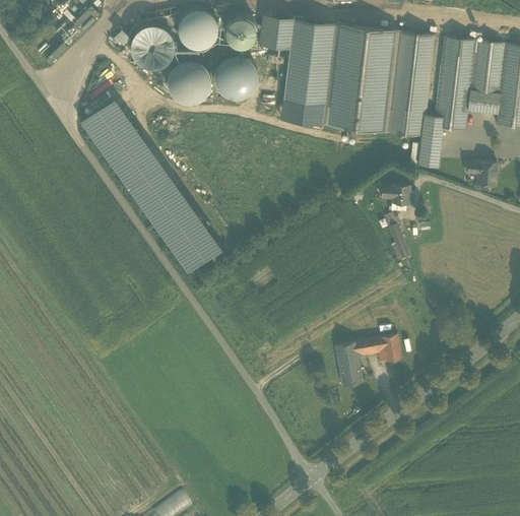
[(90,8),(73,26),(77,30),(95,13),(90,8)]
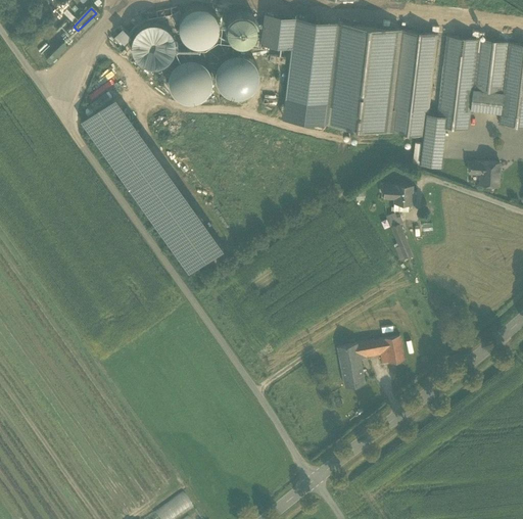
[(219,34),(219,30),(219,26),(218,22),(216,18),(214,15),(209,13),(206,11),(202,10),(198,10),(194,10),(191,11),(187,13),(184,16),(182,19),(180,22),(179,27),(179,31),(179,35),(180,38),(182,42),(185,45),(188,47),(191,49),(195,50),(199,50),(203,50),(206,49),(210,47),(214,44),(216,41),(218,38),(219,34)]
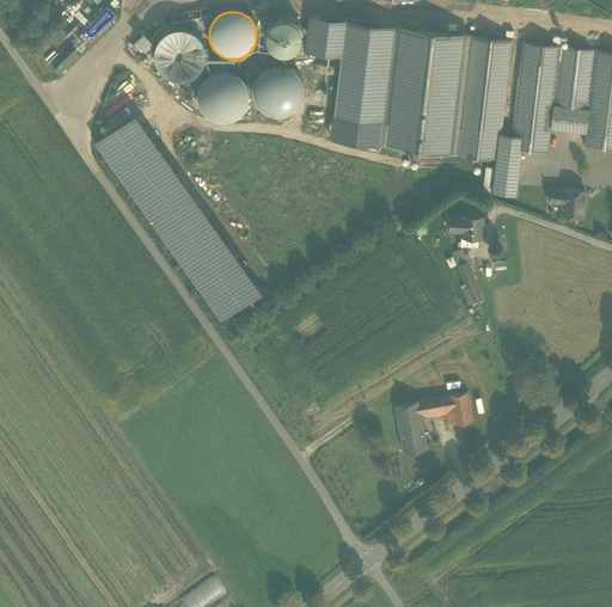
[(112,16),(91,36),(96,41),(117,20),(112,16)]
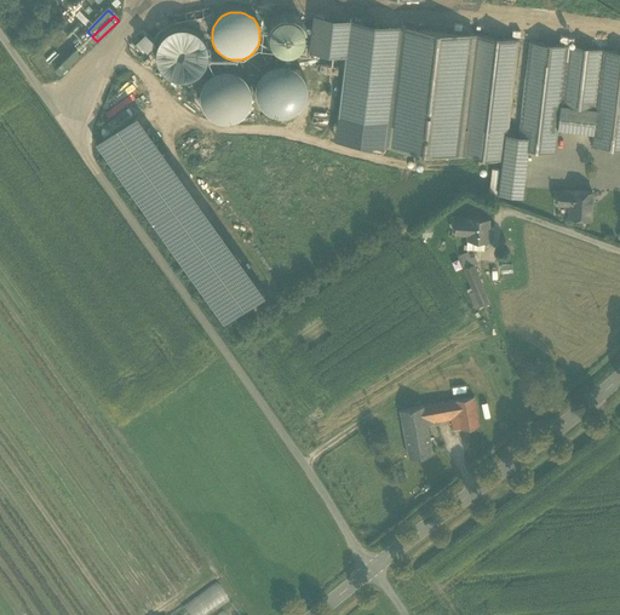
[(303,42),(304,35),(303,28),(299,23),(293,18),(286,17),(280,19),(274,23),(270,29),(269,35),(270,42),(274,49),(280,52),(286,53),(293,52),(299,49),(303,42)]
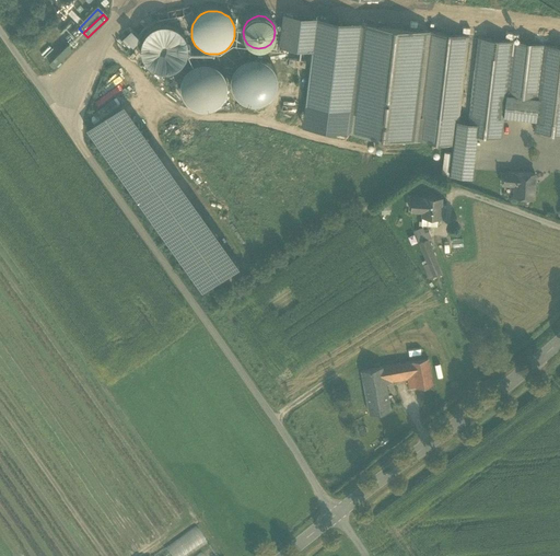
[(316,22),(282,19),(278,51),(311,55),(313,55),(316,22)]
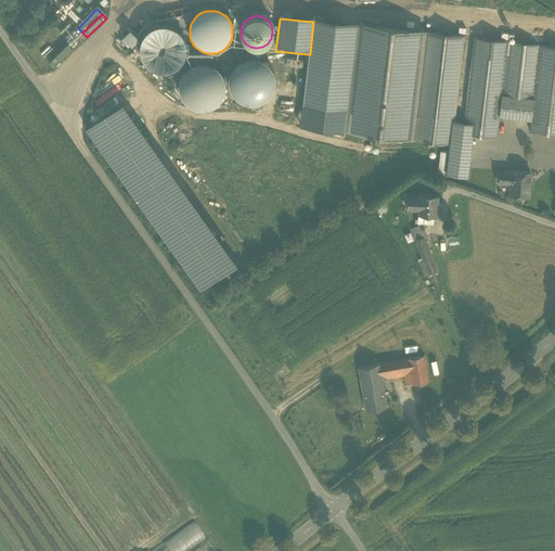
[(358,27),(313,22),(310,54),(308,54),(302,109),(344,113),(348,114),(358,27)]
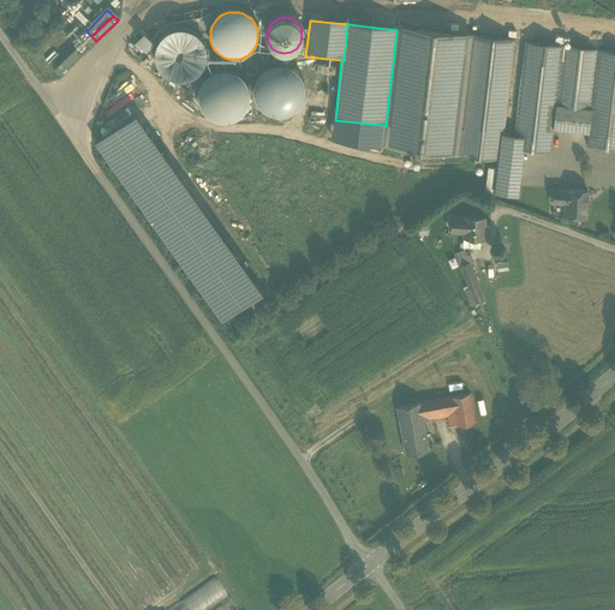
[(89,37),(77,28),(70,36),(76,40),(73,43),(79,48),(89,37)]
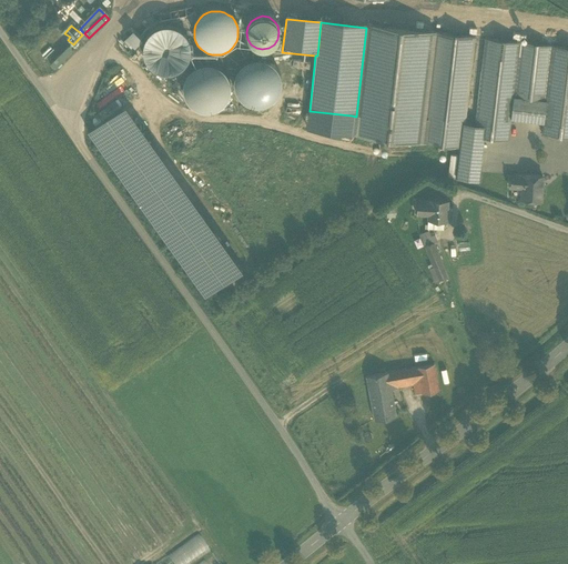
[(436,36),(366,28),(356,117),(352,116),(350,139),(423,148),(436,36)]
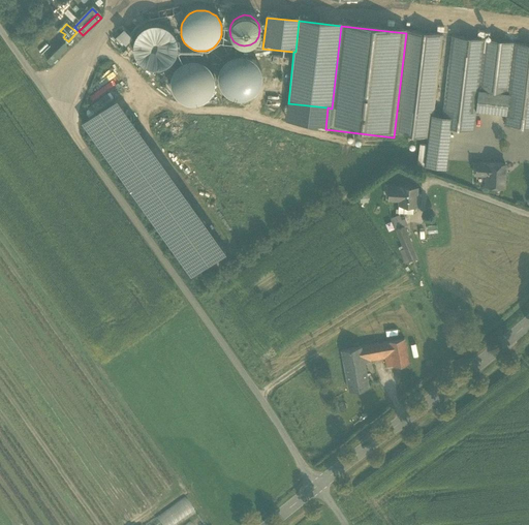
[(177,52),(177,47),(176,41),(174,37),(170,33),(166,30),(161,28),(156,27),(151,27),(146,28),(142,31),(137,34),(134,38),(133,43),(132,49),(132,54),(134,58),(137,63),(141,66),(145,69),(150,70),(155,71),(160,70),(165,68),(169,65),(173,61),(176,57),(177,52)]
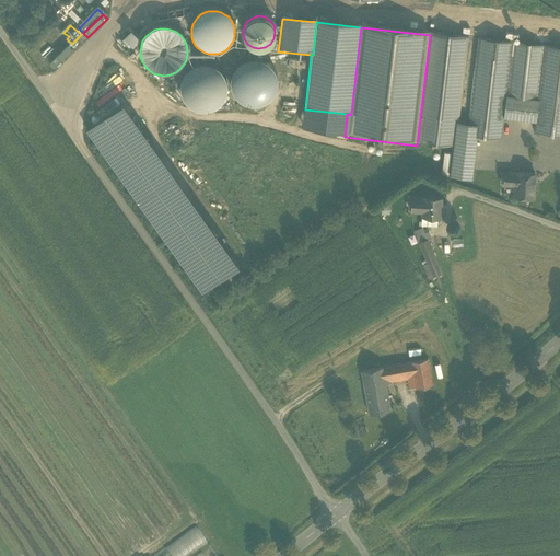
[(468,39),(430,35),(417,146),(453,149),(456,125),(458,126),(468,39)]
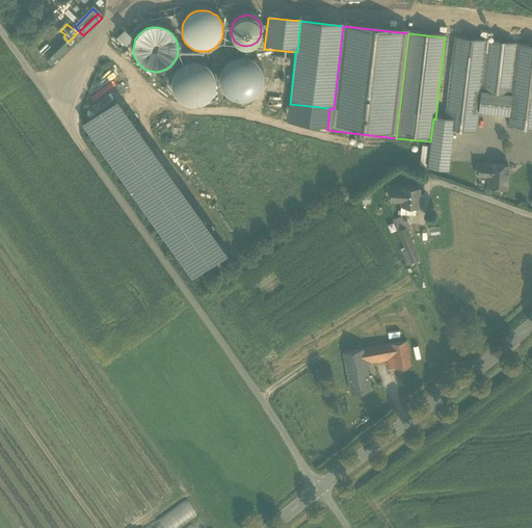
[(120,38),(115,43),(122,49),(126,45),(120,38)]
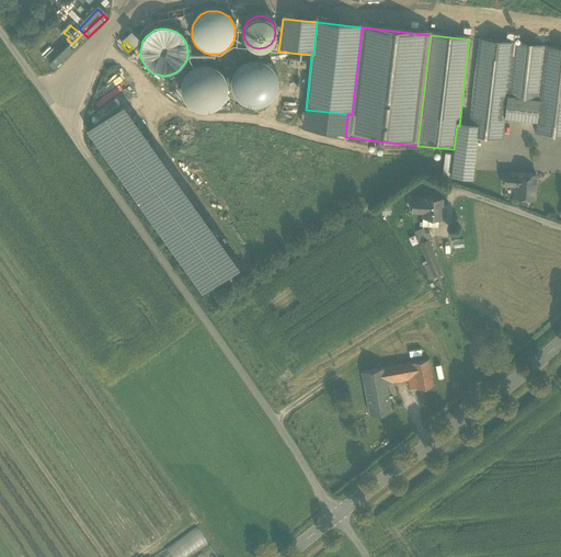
[(513,45),(478,41),(469,127),(478,128),(477,139),(478,140),(502,143),(504,122),(506,100),(513,45)]
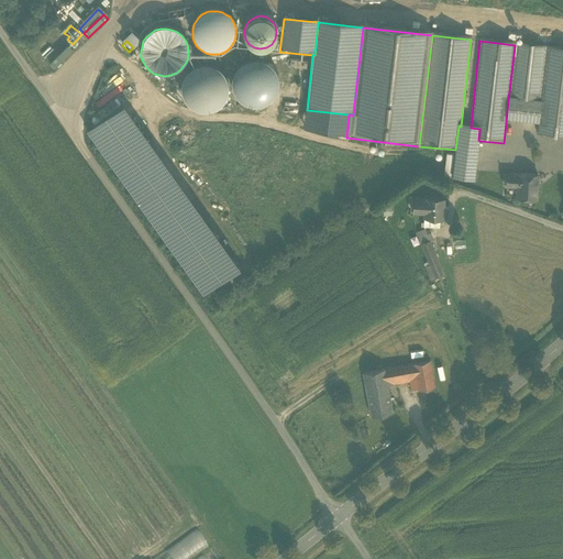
[(548,48),(515,45),(508,100),(541,103),(548,48)]
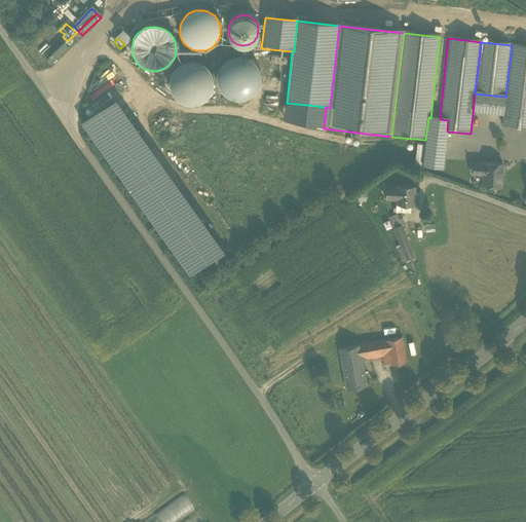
[(64,45),(46,64),(50,68),(68,50),(64,45)]
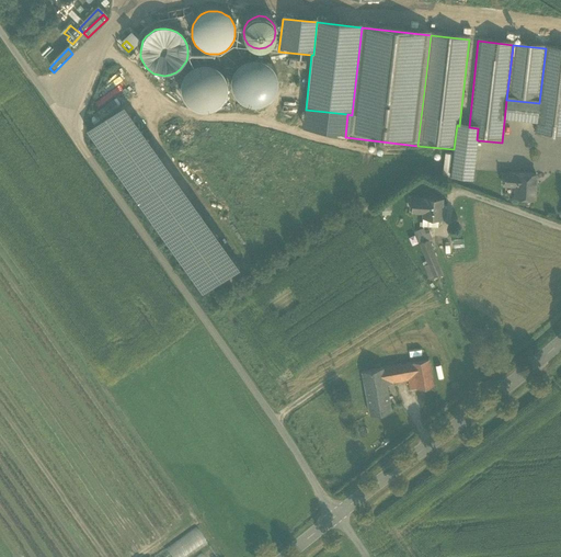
[(560,49),(546,48),(539,103),(537,125),(536,136),(560,138),(560,49)]
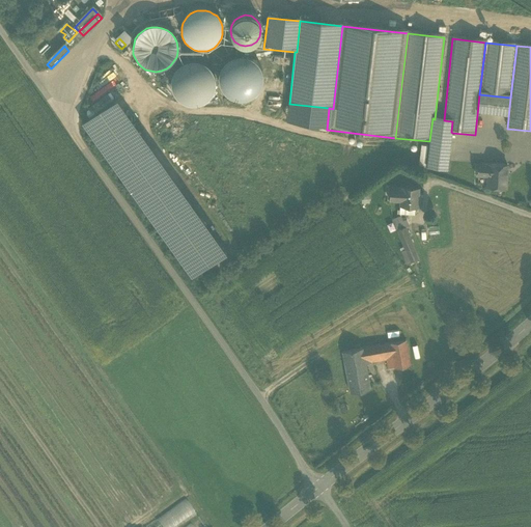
[(262,84),(262,79),(261,74),(259,68),(256,64),(252,61),(247,59),(243,58),(238,58),(232,59),(227,62),(224,65),(221,70),(219,75),(218,80),(219,85),(220,90),(223,94),(226,98),(231,101),(235,103),(241,103),(246,102),(251,100),(255,98),(258,93),(261,88),(262,84)]
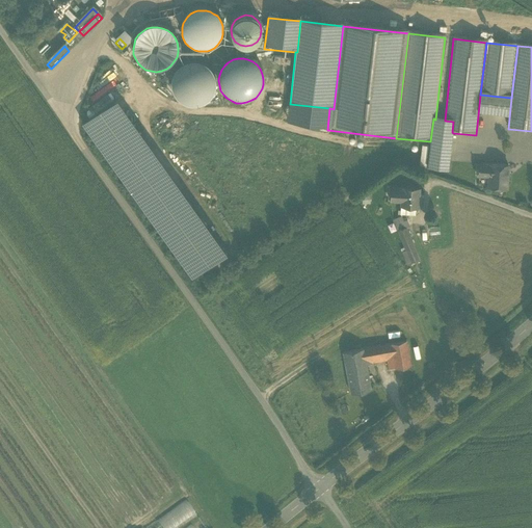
[(215,88),(215,83),(214,78),(212,74),(209,70),(205,67),(200,63),(195,62),(190,63),(185,64),(180,67),(177,71),(174,75),(171,79),(170,84),(171,89),(173,95),(176,99),(179,103),(184,106),(188,107),(193,107),(198,107),(204,105),(208,102),(211,98),(214,94),(215,88)]
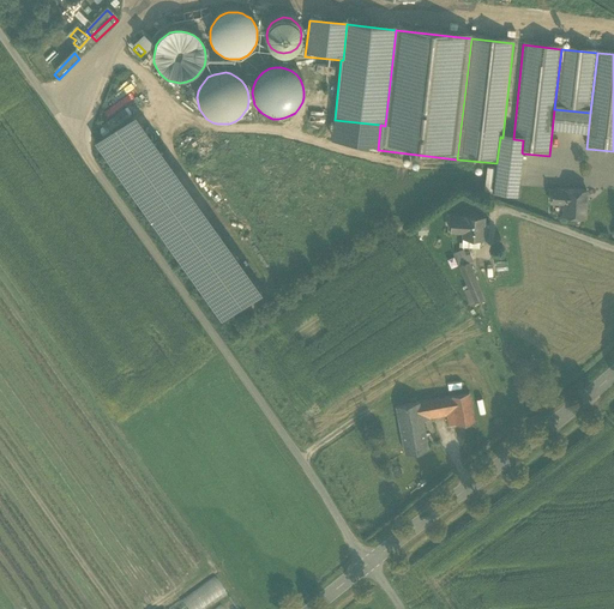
[(590,113),(554,109),(552,133),(588,137),(590,113)]
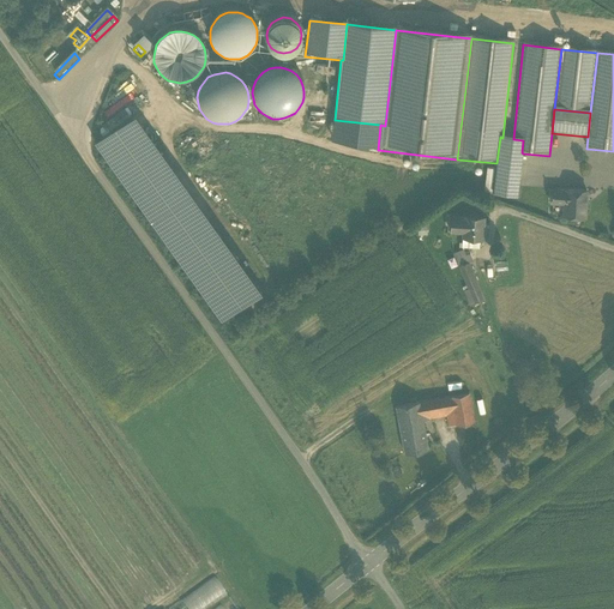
[(94,146),(221,324),(262,295),(134,118),(94,146)]
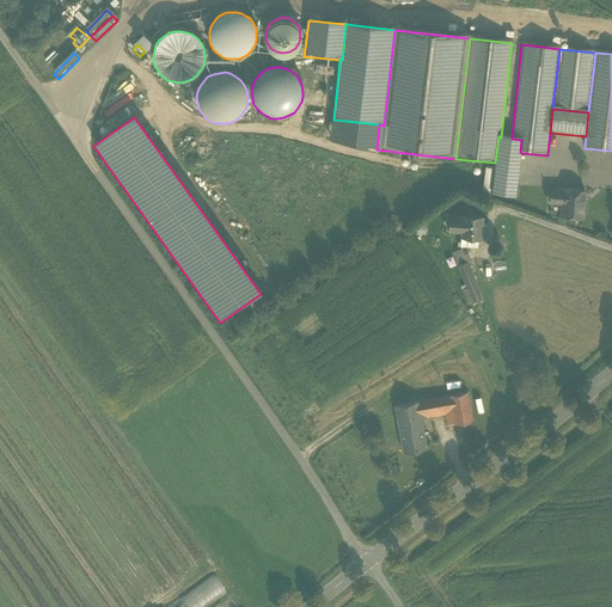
[(512,139),(501,138),(499,136),(495,163),(491,197),(515,200),(521,153),(520,152),(521,140),(512,139)]
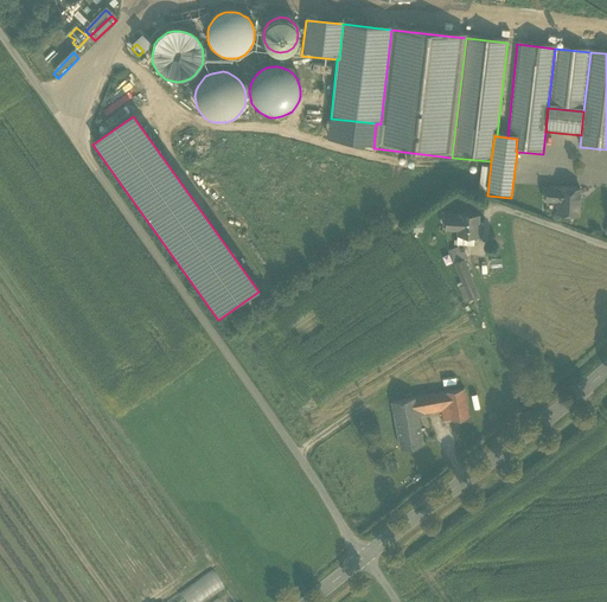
[(580,192),(558,191),(558,192),(545,191),(544,204),(557,205),(557,218),(579,219),(580,192)]
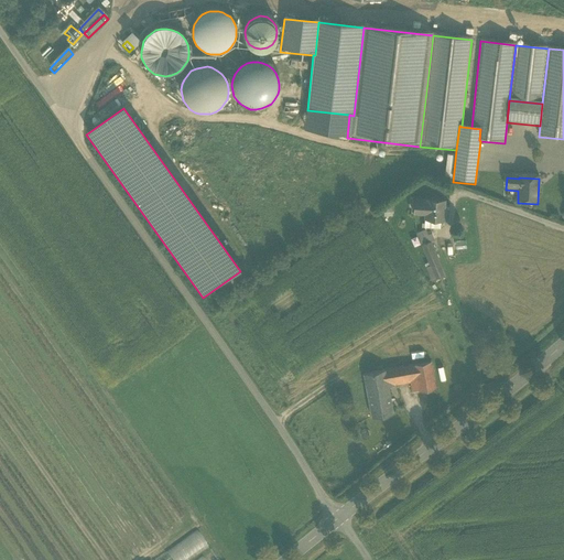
[(425,203),(414,202),(413,216),(423,217),(423,225),(425,225),(425,223),(424,223),(425,203)]
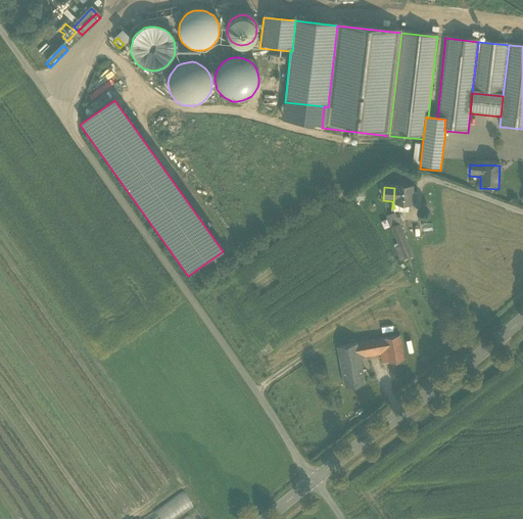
[(413,189),(395,187),(394,188),(393,206),(394,206),(409,207),(413,207),(414,200),(412,199),(413,189)]
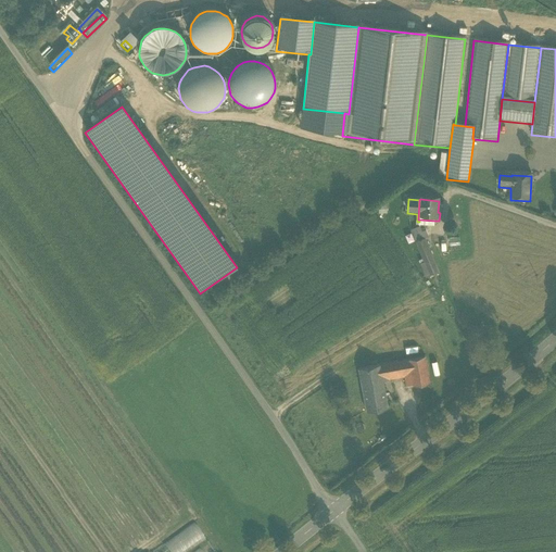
[(434,221),(419,220),(419,222),(418,228),(434,229),(434,221)]
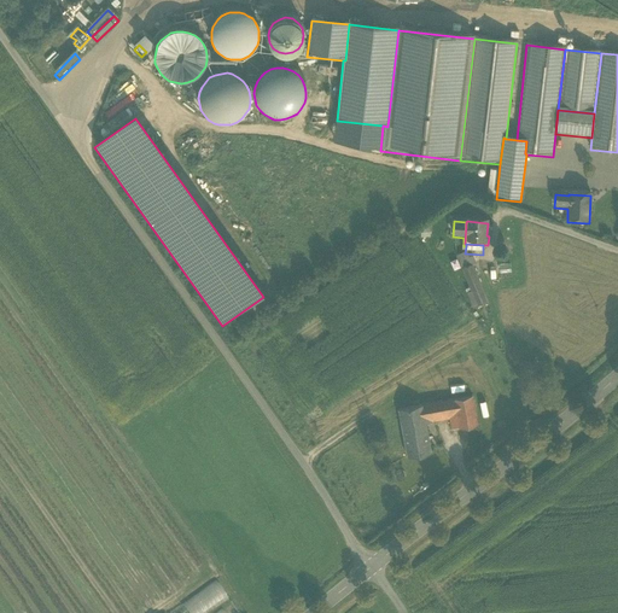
[(467,255),(456,260),(460,266),(470,262),(467,255)]
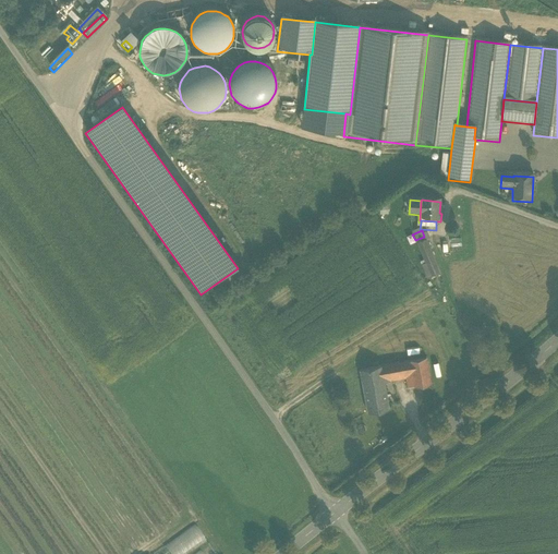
[(424,237),(415,240),(417,245),(426,242),(427,244),(429,242),(427,236),(424,237)]
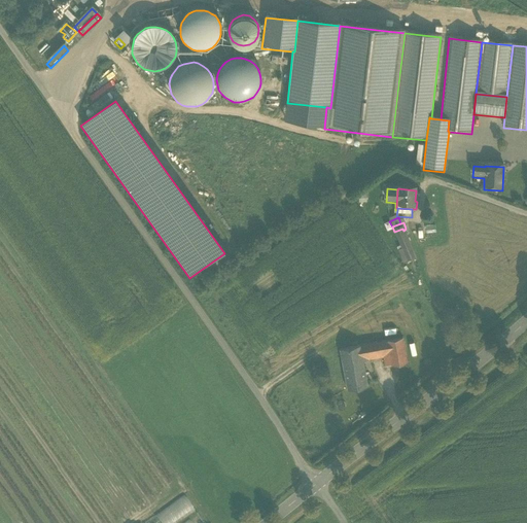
[(394,232),(393,233),(407,264),(416,260),(403,231),(402,229),(394,232)]
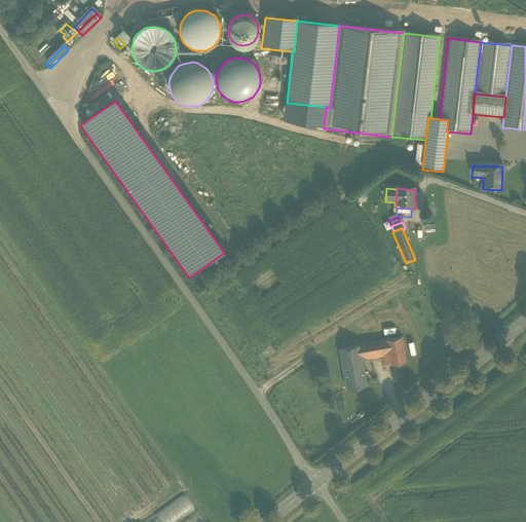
[(402,340),(386,343),(388,358),(390,368),(390,369),(407,366),(402,340)]
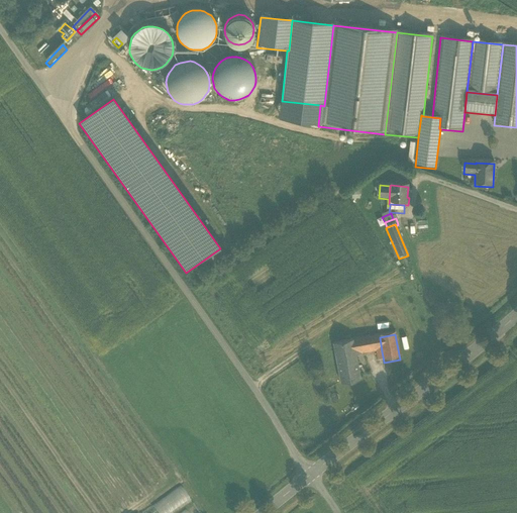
[(380,337),(333,345),(337,369),(357,365),(355,356),(376,352),(382,351),(380,337)]
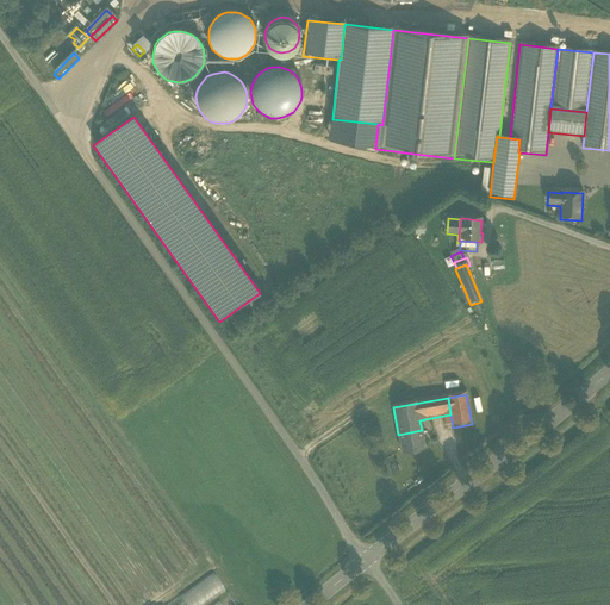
[(422,430),(398,435),(402,455),(425,451),(422,430)]
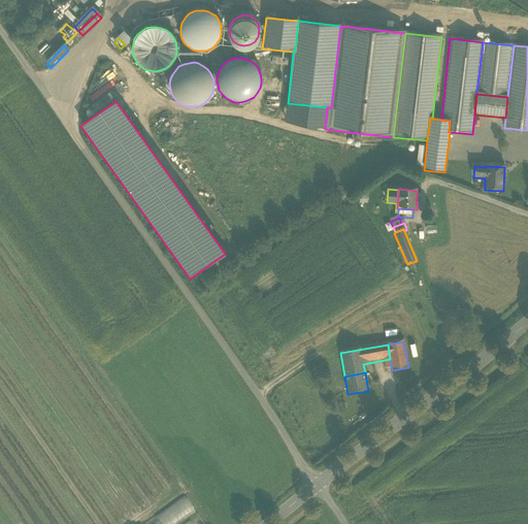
[(185,501),(152,523),(185,523),(195,517),(185,501)]
